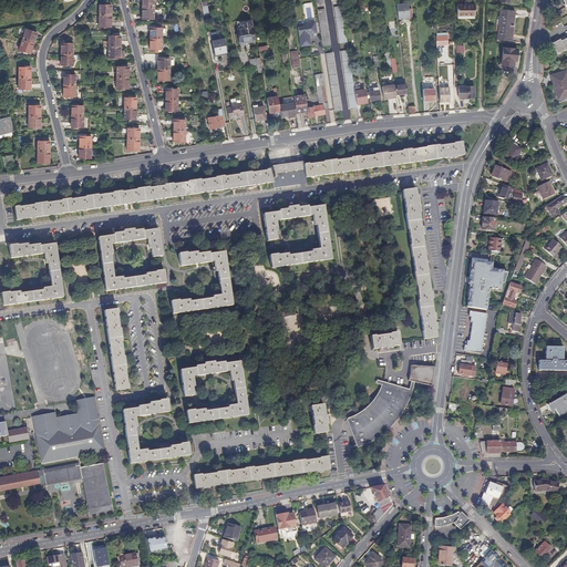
[(142,0),(142,9),(154,9),(154,0),(142,0)]
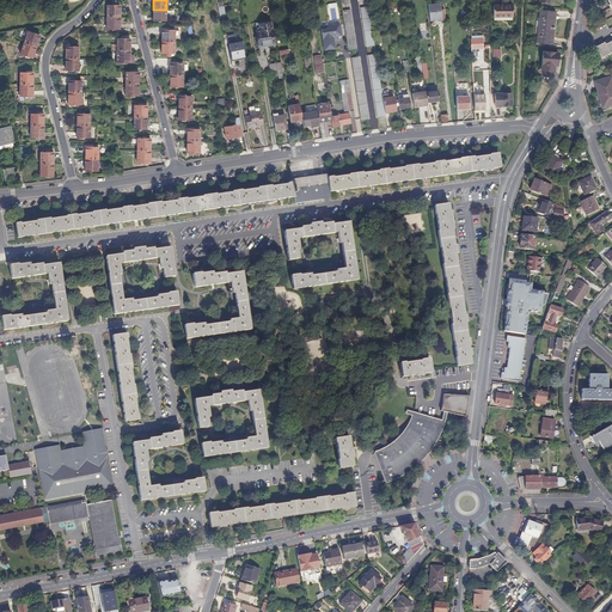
[(428,2),(430,18),(441,18),(439,1),(428,2)]
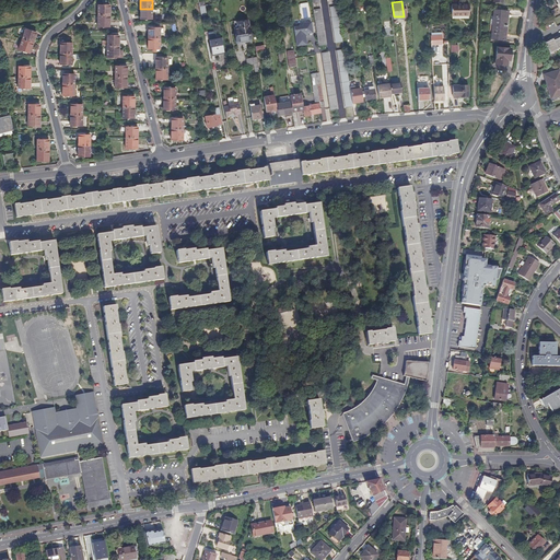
[(469,3),(452,3),(451,13),(469,13),(469,3)]
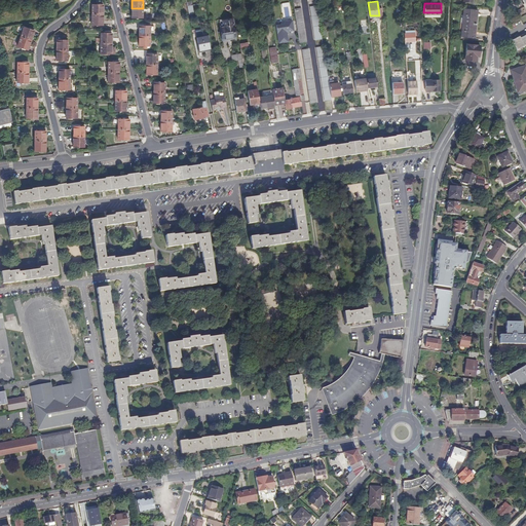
[(90,14),(102,15),(102,5),(91,5),(90,14)]
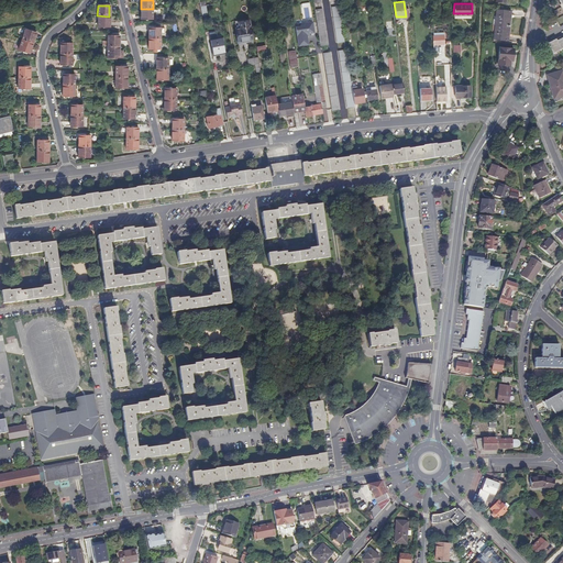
[(337,43),(344,42),(339,7),(331,8),(337,43)]
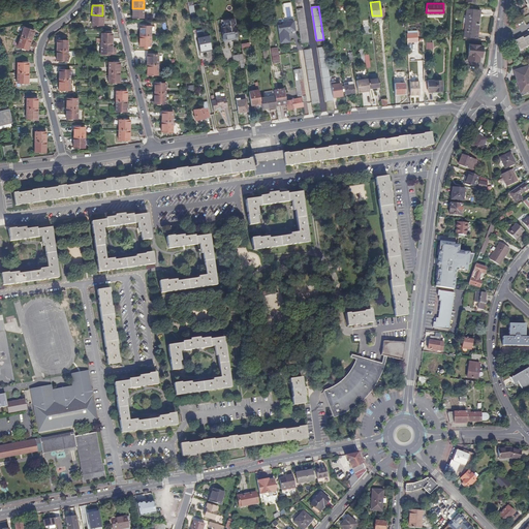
[(463,36),(477,38),(480,9),(467,7),(463,36)]
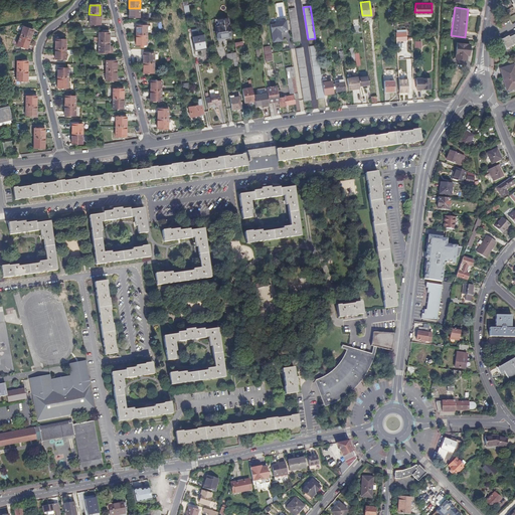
[(139,19),(140,8),(129,8),(129,18),(139,19)]
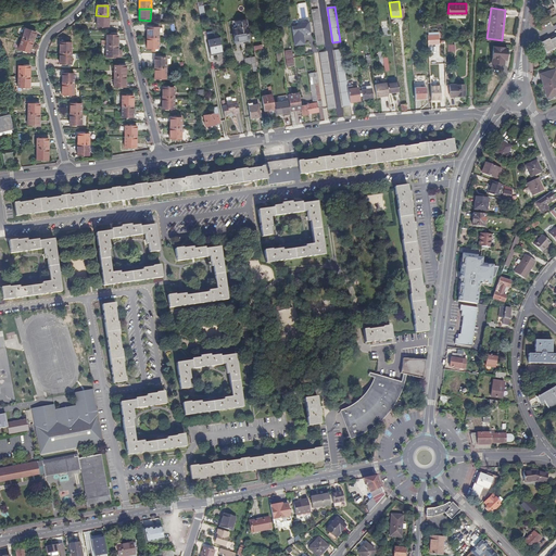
[(316,46),(317,46),(323,45),(318,10),(311,11),(316,46)]
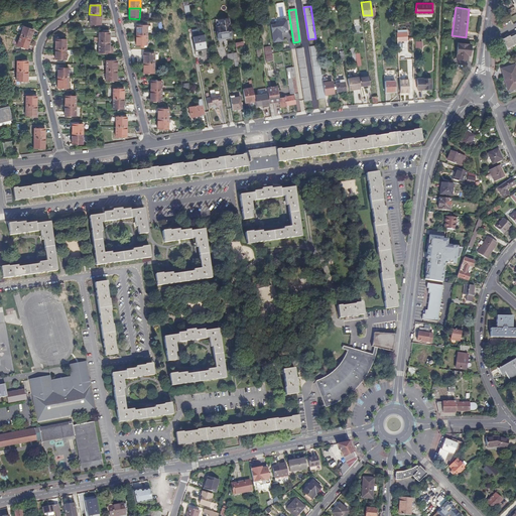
[(100,25),(100,15),(89,14),(89,25),(100,25)]
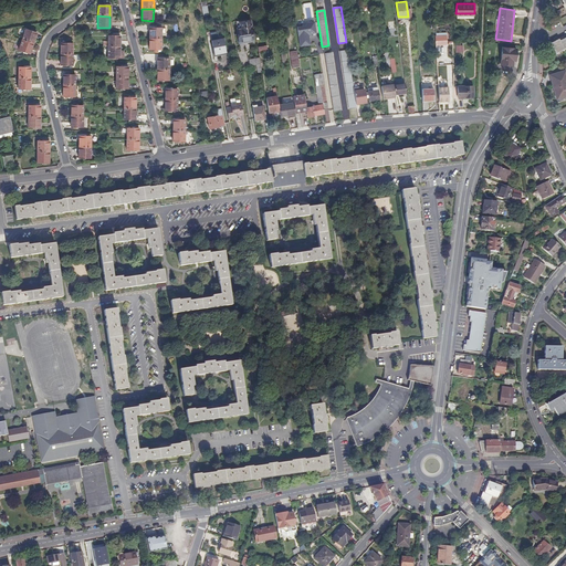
[(311,44),(308,35),(308,33),(312,33),(316,32),(314,22),(313,21),(307,22),(306,23),(306,25),(297,27),(301,46),(311,44)]
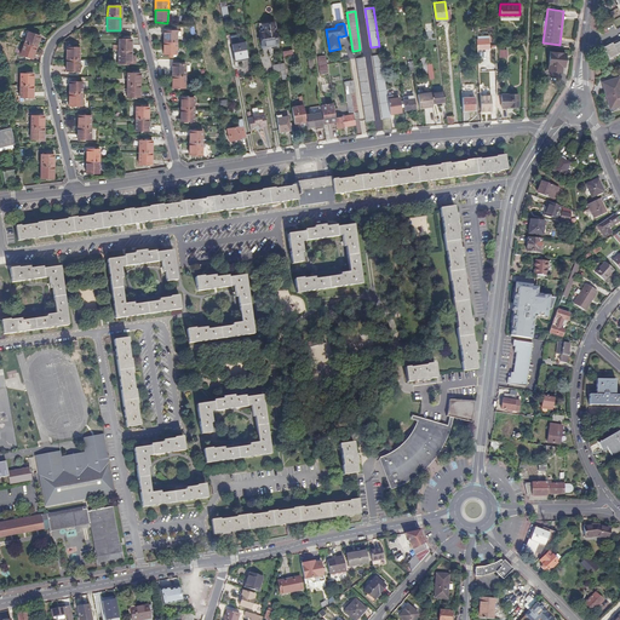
[(165,29),(164,42),(177,42),(177,30),(165,29)]
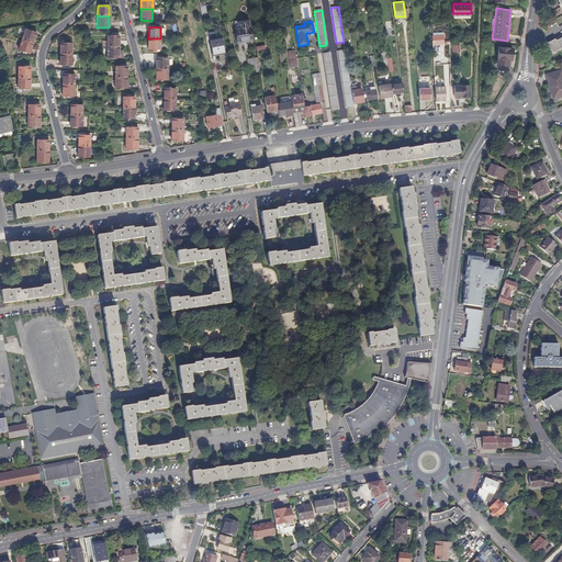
[(251,52),(247,30),(234,32),(237,52),(243,51),(243,54),(251,52)]
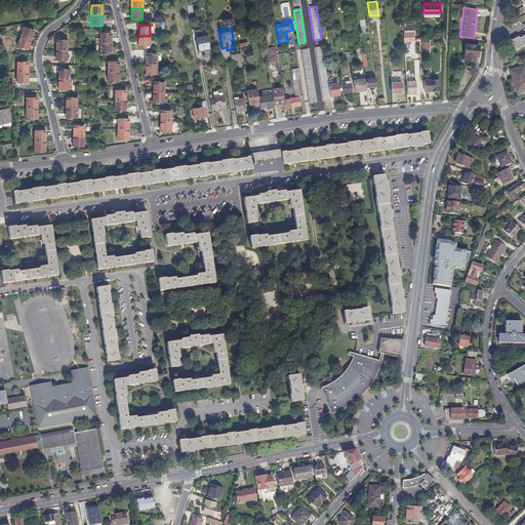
[(24,29),(21,38),(31,42),(34,33),(24,29)]
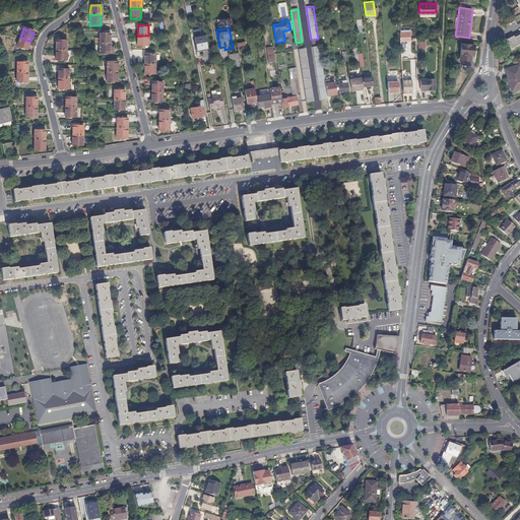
[(399,42),(410,41),(410,31),(399,33),(399,42)]
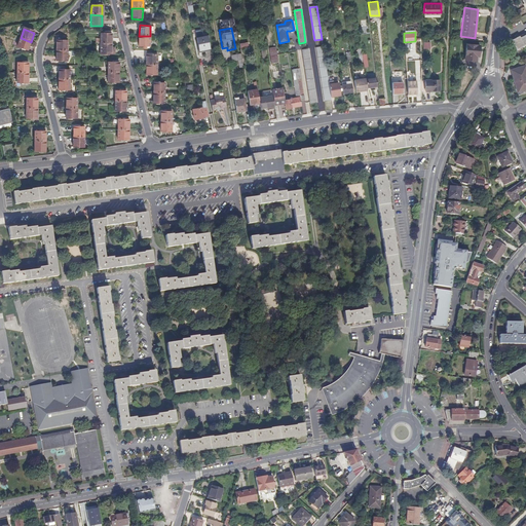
[(525,43),(525,33),(523,35),(522,35),(521,34),(515,36),(516,37),(511,40),(516,48),(525,43)]
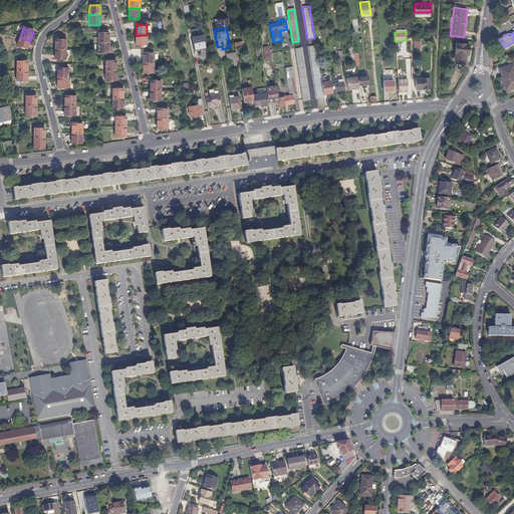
[(98,33),(98,43),(108,43),(108,34),(98,33)]
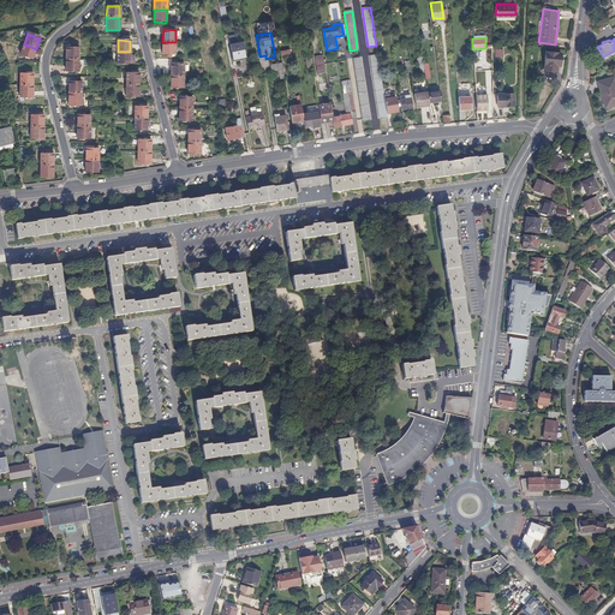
[(175,42),(162,42),(162,53),(174,54),(175,42)]
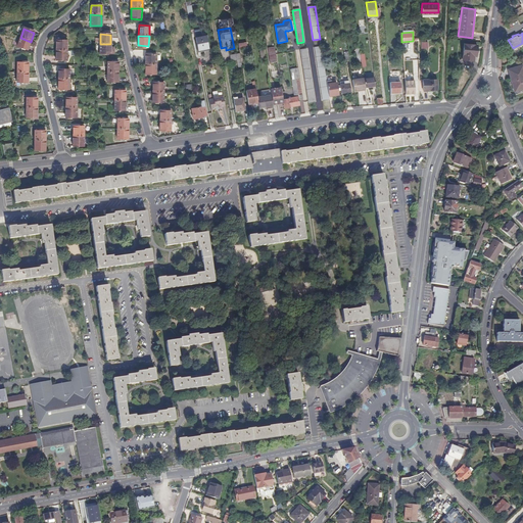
[(198,51),(207,49),(204,36),(195,38),(198,51)]
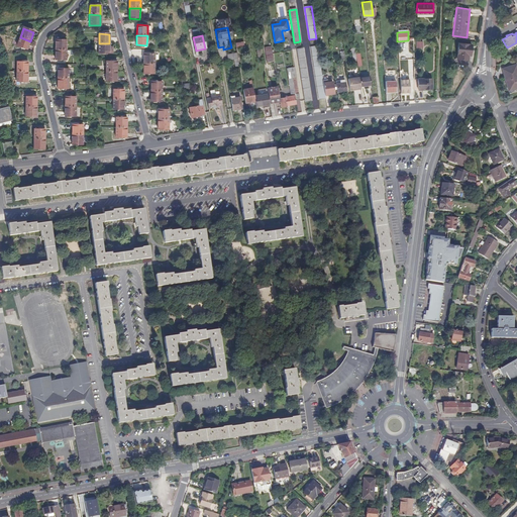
[(30,41),(20,37),(16,47),(27,52),(30,41)]
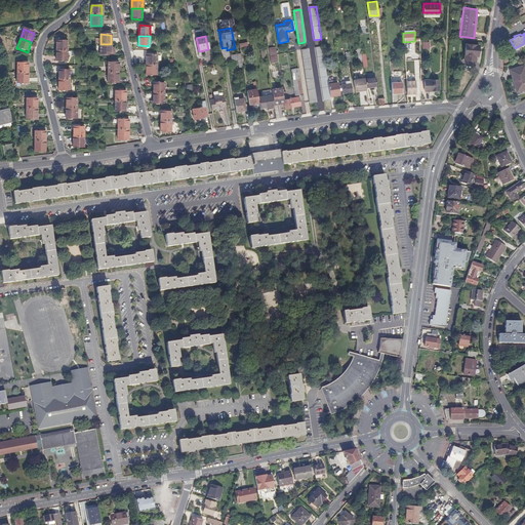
[(55,41),(55,51),(67,51),(67,41),(55,41)]
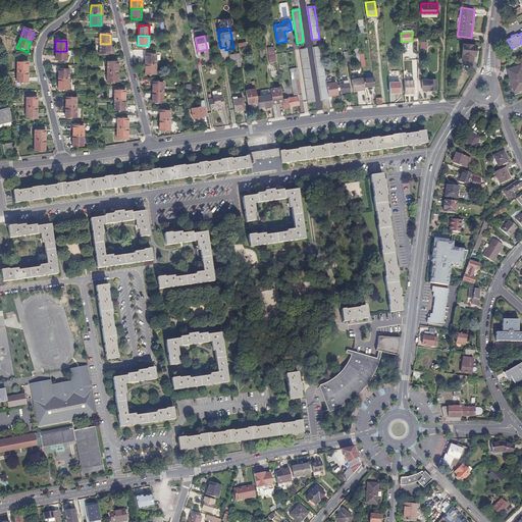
[(475,45),(462,43),(460,58),(473,60),(475,45)]
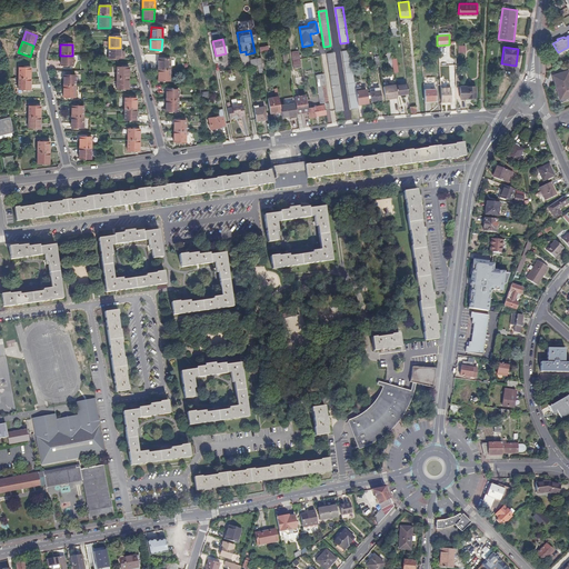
[(123,53),(122,48),(120,48),(109,48),(108,59),(123,60),(123,53)]
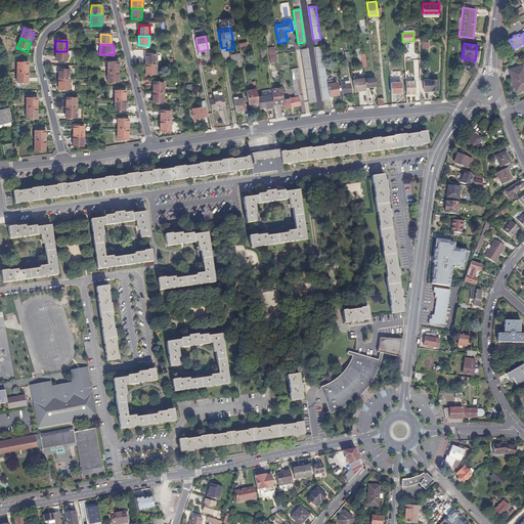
[(322,100),(330,99),(330,96),(328,84),(326,81),(321,46),(315,48),(322,100)]
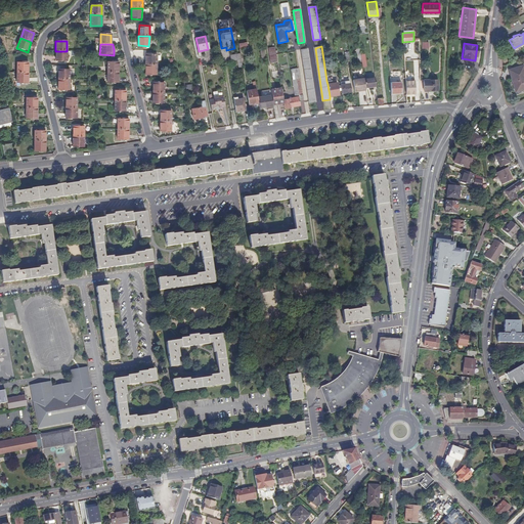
[(278,61),(276,53),(275,48),(269,49),(271,62),(278,61)]
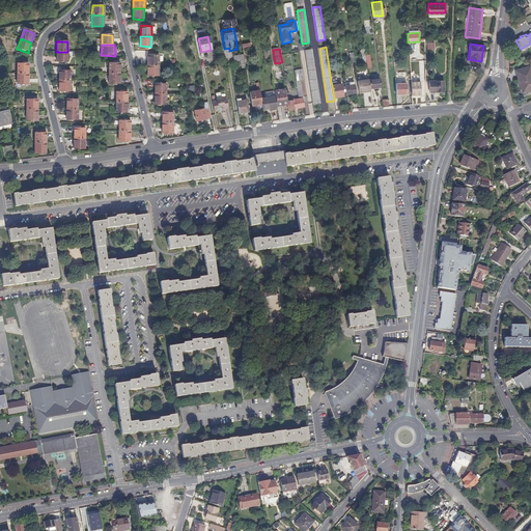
[(304,51),(312,105),(319,104),(311,50),(304,51)]
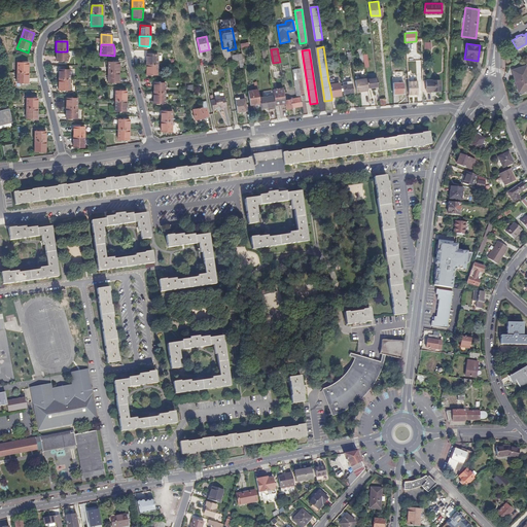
[(67,51),(56,51),(56,62),(67,62),(67,51)]
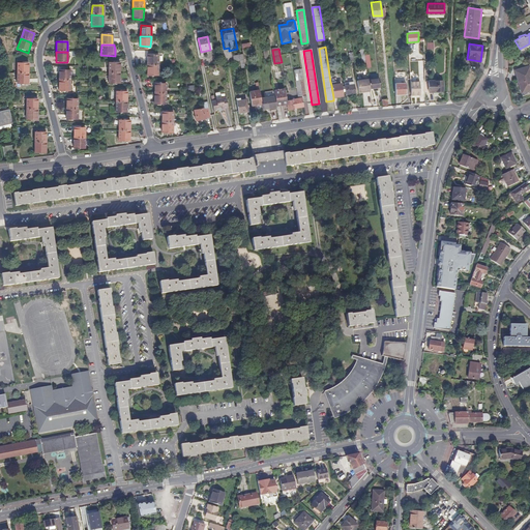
[(147,55),(147,65),(158,65),(158,55),(147,55)]
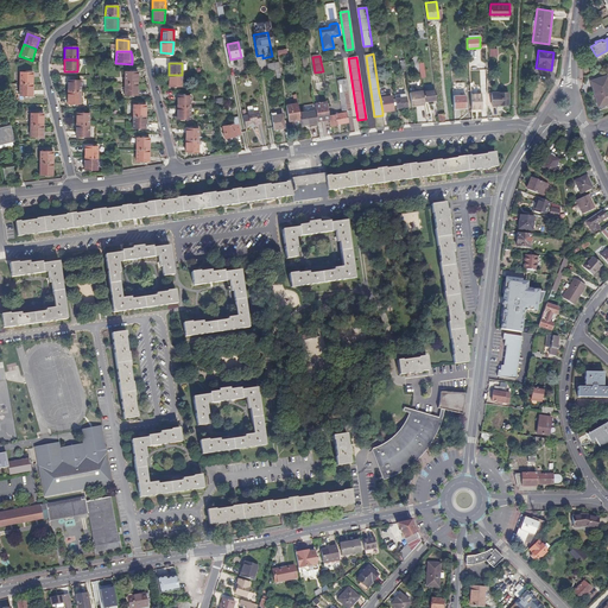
[(125,84),(137,84),(137,73),(125,73),(125,84)]
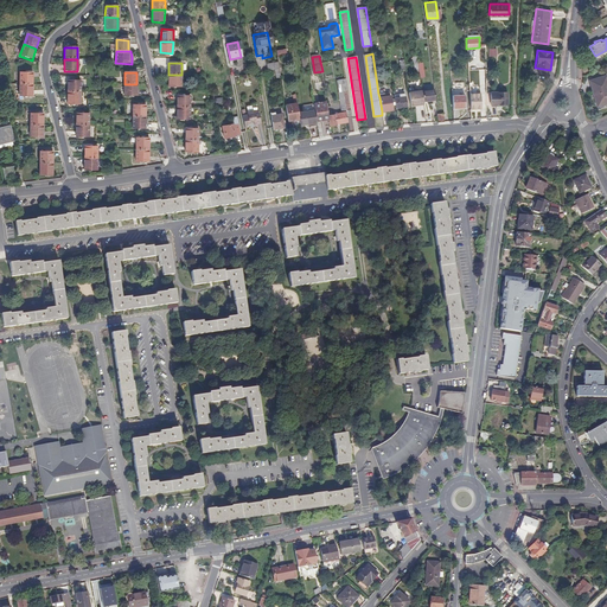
[(20,75),(19,87),(32,87),(32,75),(20,75)]
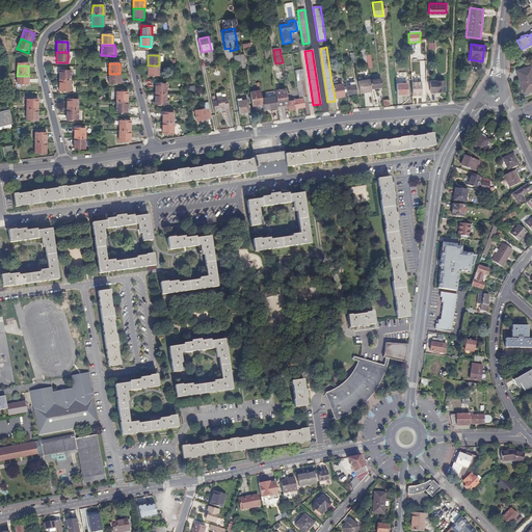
[(159,65),(148,65),(148,76),(159,76),(159,65)]
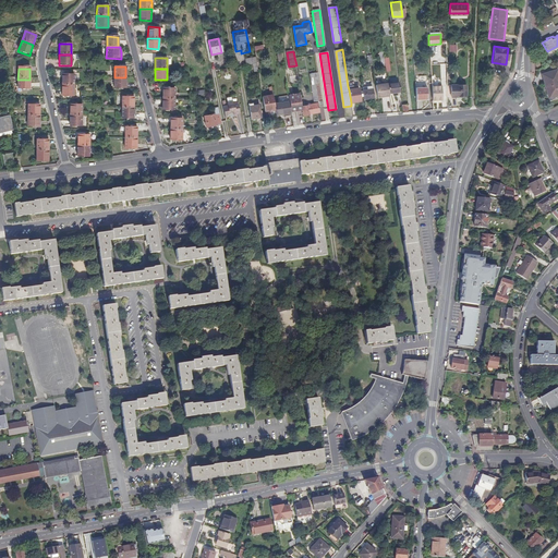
[(557,95),(557,76),(556,71),(542,74),(548,101),(557,98),(557,97),(557,96),(557,95)]
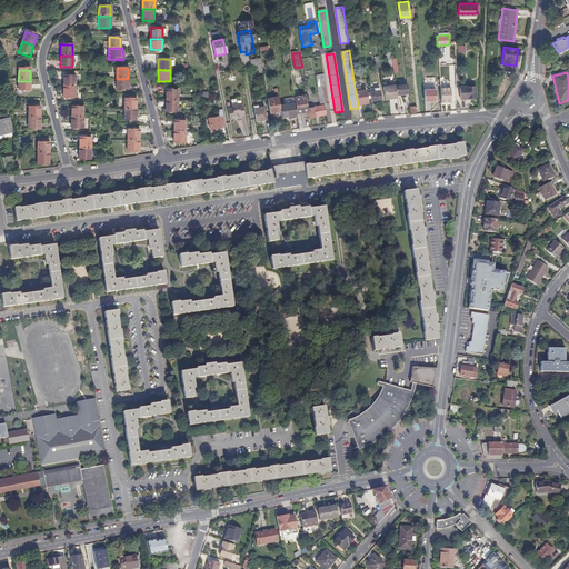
[(63,76),(63,87),(75,87),(76,76),(63,76)]
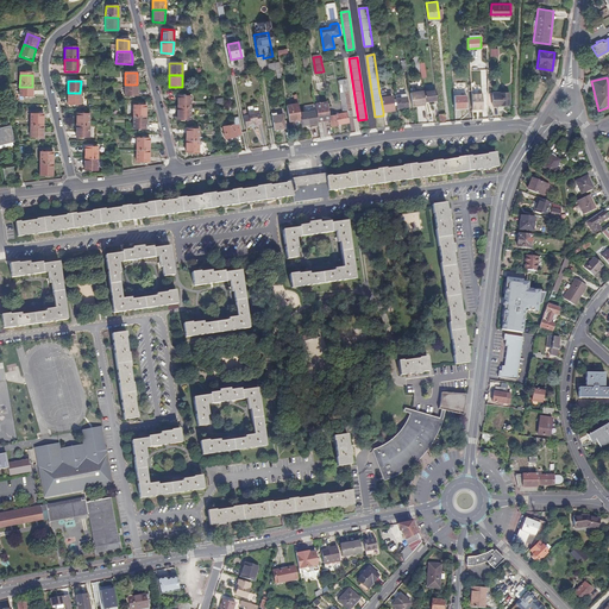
[(346,112),(350,111),(344,81),(337,82),(343,113),(346,112)]
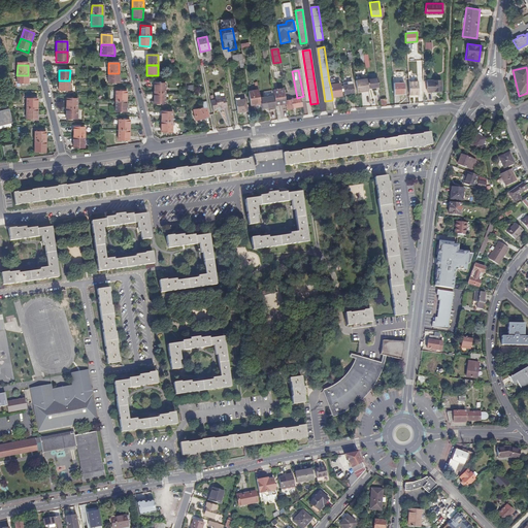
[(119,84),(119,73),(108,73),(108,84),(119,84)]
